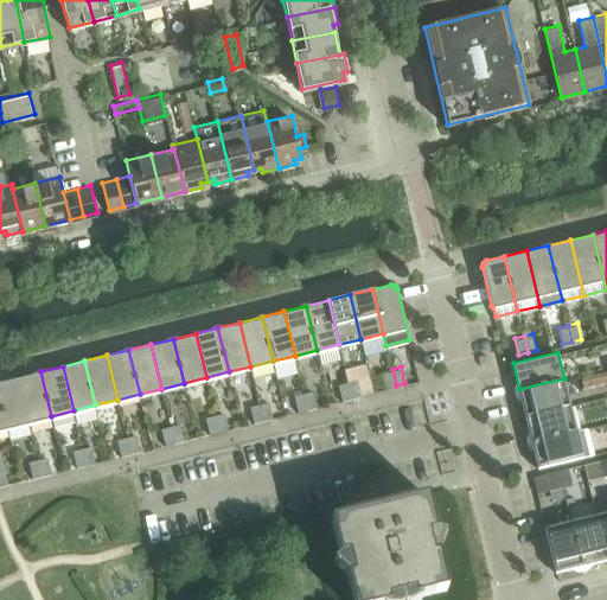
[(606,368),(581,375),(583,384),(606,378),(606,368)]
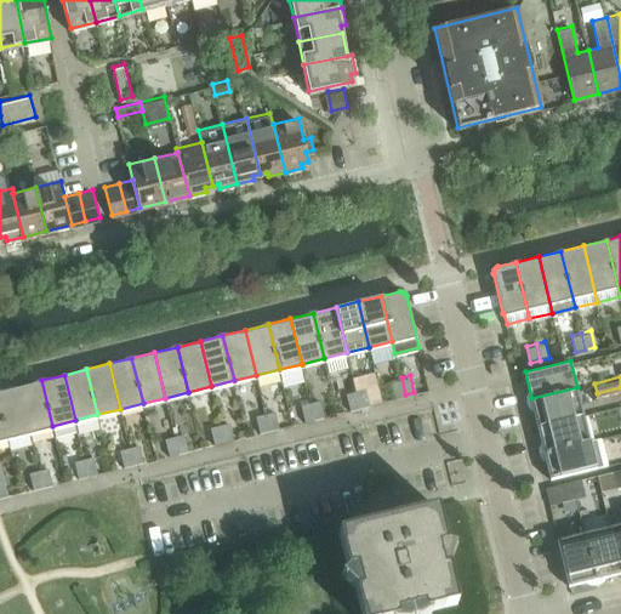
[(402,377),(391,380),(396,397),(405,394),(402,377)]
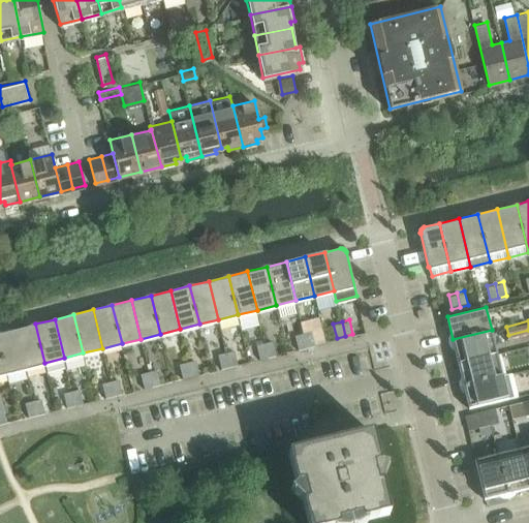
[(35,324),(16,329),(26,367),(44,363),(35,324)]
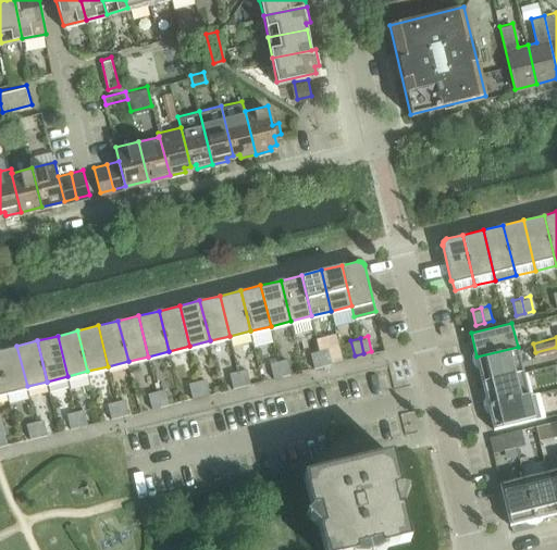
[(16,346),(0,349),(0,365),(7,391),(27,386),(16,346)]
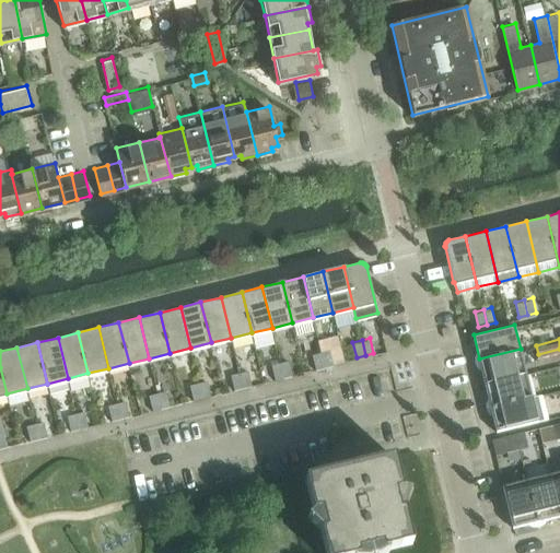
[(321,350),(325,365),(333,363),(329,348),(321,350)]
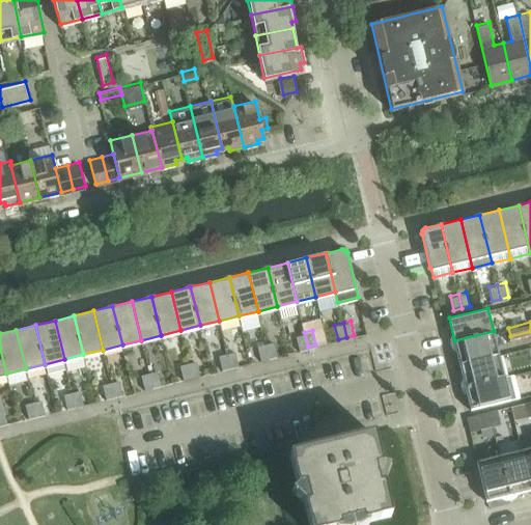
[(494,331),(454,340),(459,362),(499,353),(494,331)]
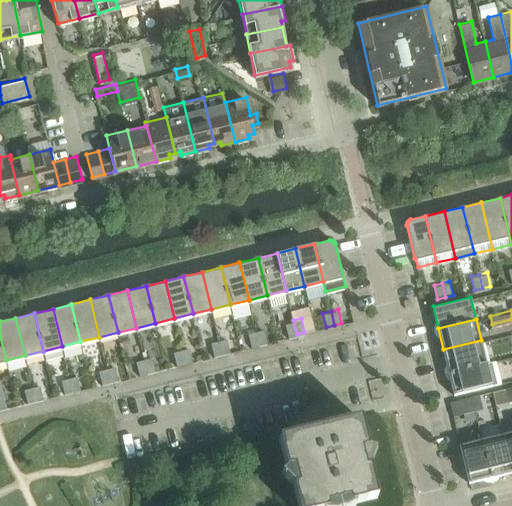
[(293,320),(285,322),(289,336),(297,334),(293,320)]
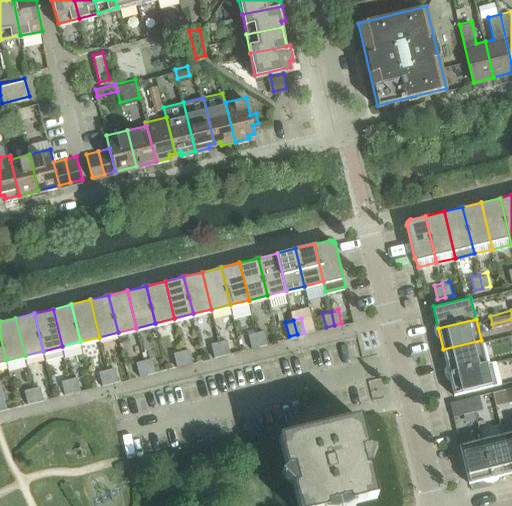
[(256,329),(259,343),(267,341),(264,327),(256,329)]
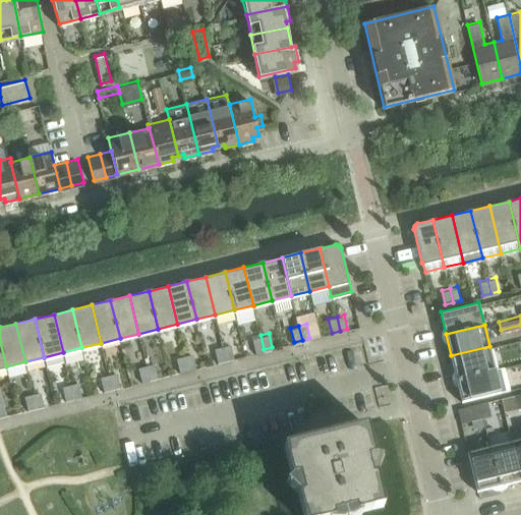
[(261,335),(252,337),(255,351),(264,349),(261,335)]
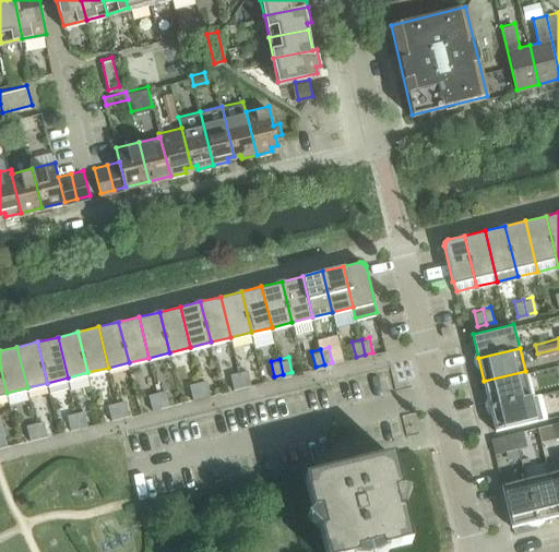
[(239,370),(242,384),(251,383),(247,368),(239,370)]
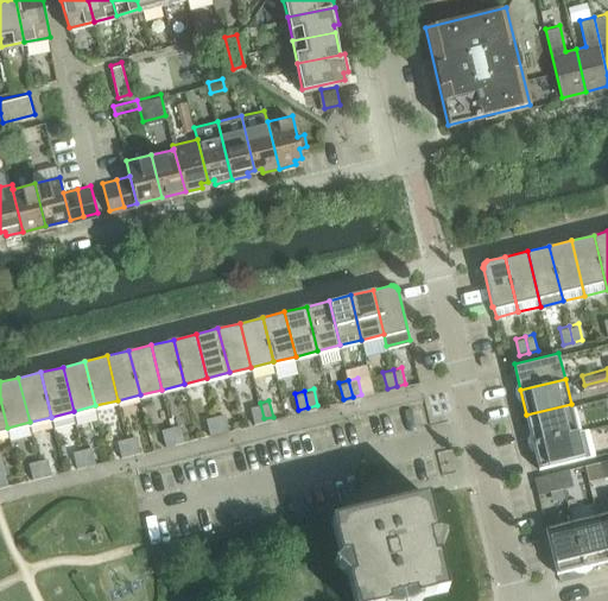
[(260,403),(251,405),(254,421),(264,418),(260,403)]
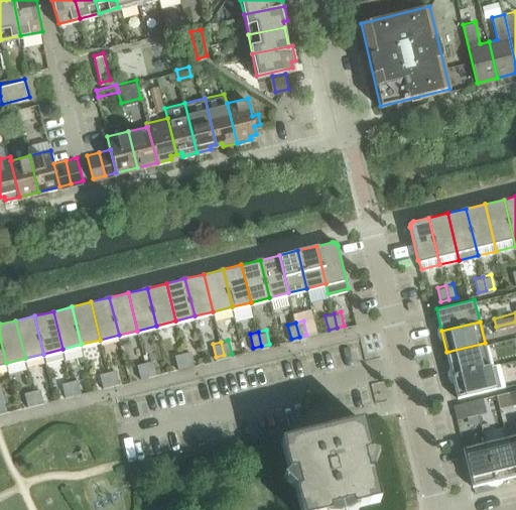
[(485,343),(446,352),(453,373),(490,364),(485,343)]
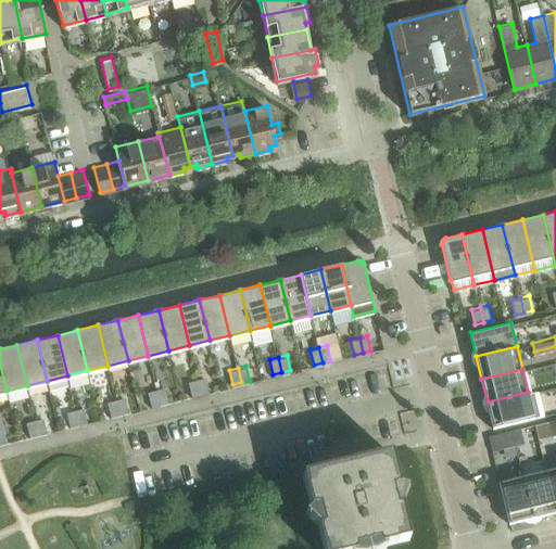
[(197,378),(201,393),(209,391),(205,375),(197,378)]
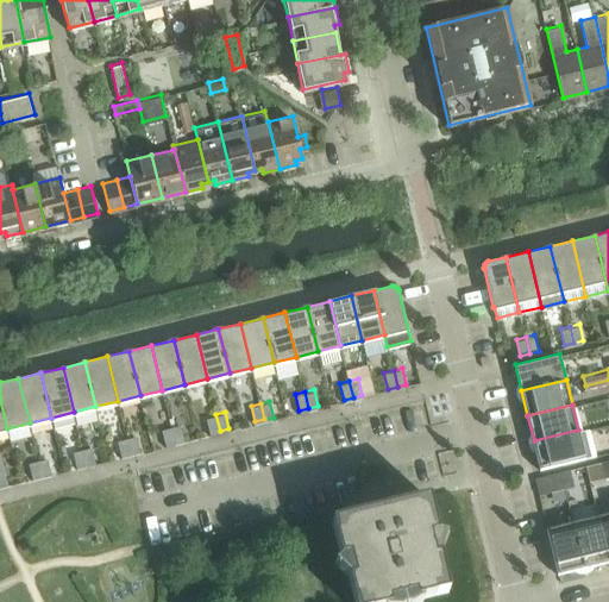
[(215,414),(206,416),(211,433),(220,431),(215,414)]
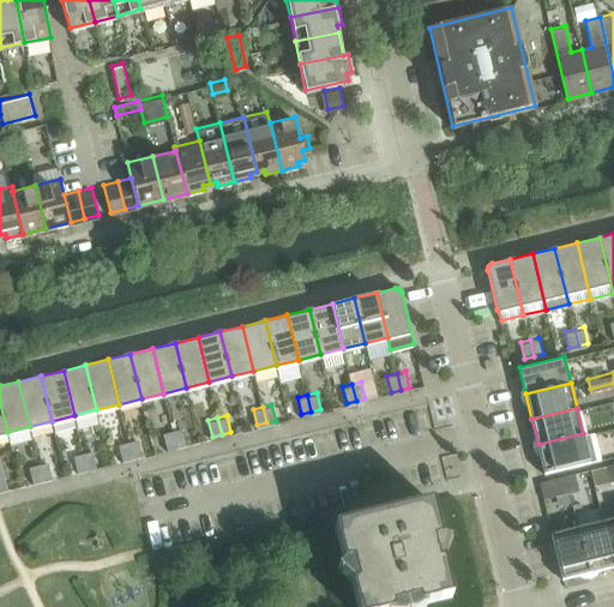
[(173,428),(176,445),(186,443),(182,426),(173,428)]
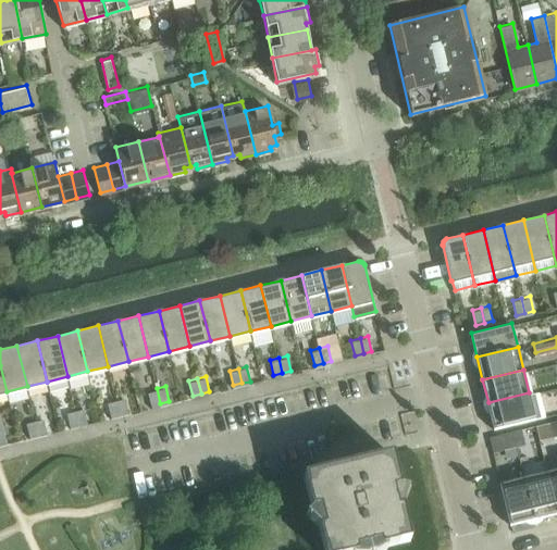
[(157,388),(148,390),(151,405),(160,403),(157,388)]
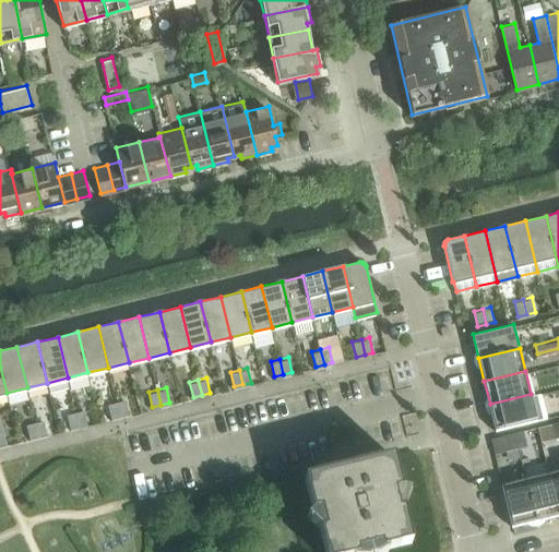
[(531,394),(490,404),(496,428),(547,416),(540,392),(531,394)]
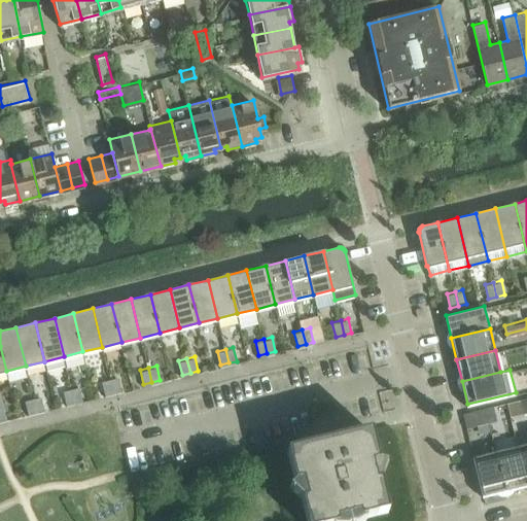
[(117,376),(109,378),(113,391),(121,389),(117,376)]
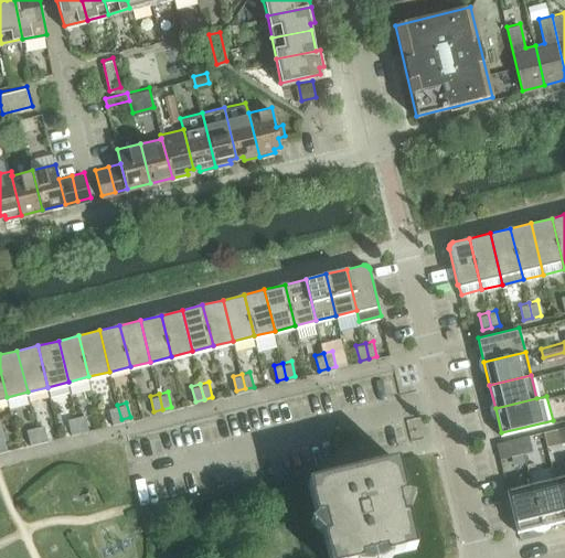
[(117,405),(109,407),(113,421),(121,419),(117,405)]
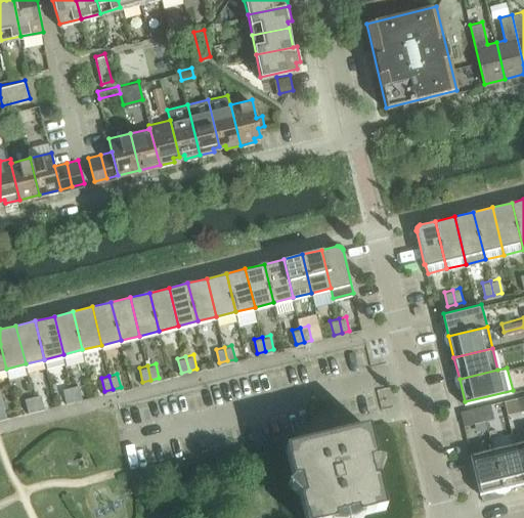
[(71,385),(75,399),(82,397),(79,383),(71,385)]
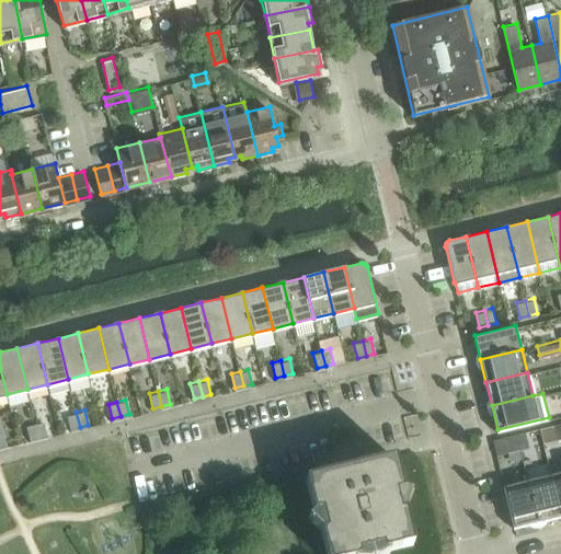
[(76,412),(67,414),(71,429),(80,427),(76,412)]
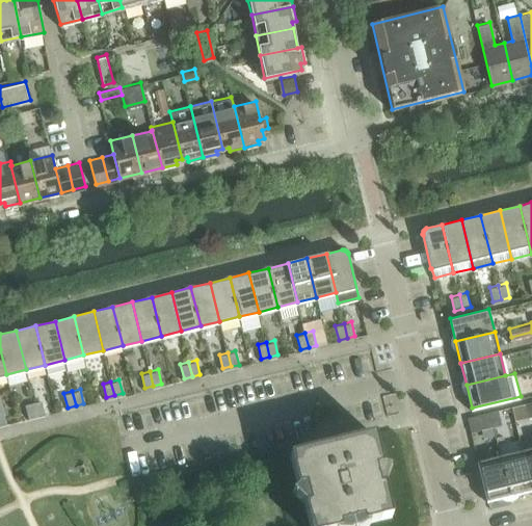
[(33,400),(36,415),(45,413),(42,398),(33,400)]
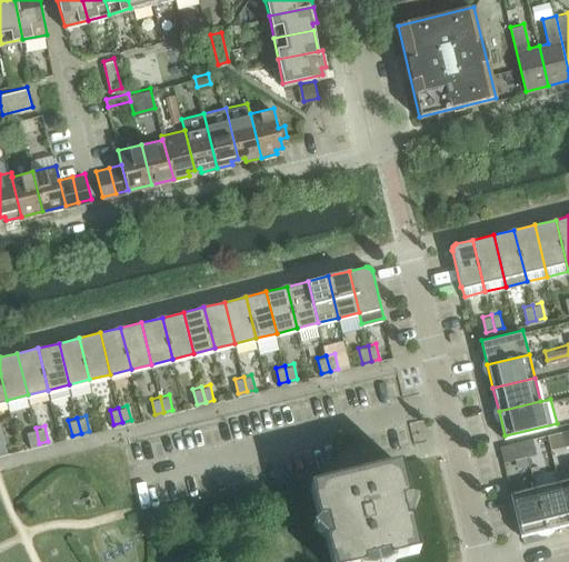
[(36,428),(27,430),(31,445),(39,443),(36,428)]
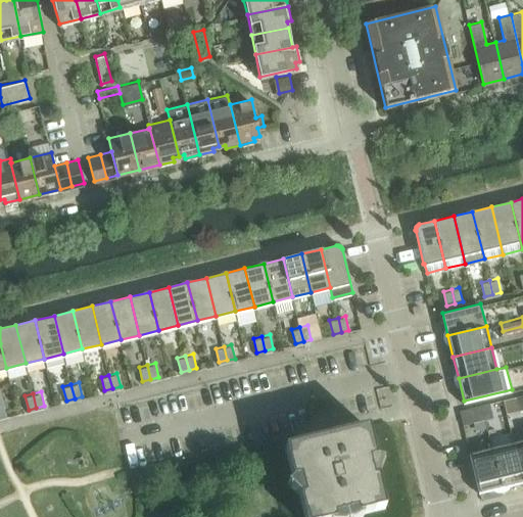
[(481,403),(485,417),(492,415),(489,401),(481,403)]
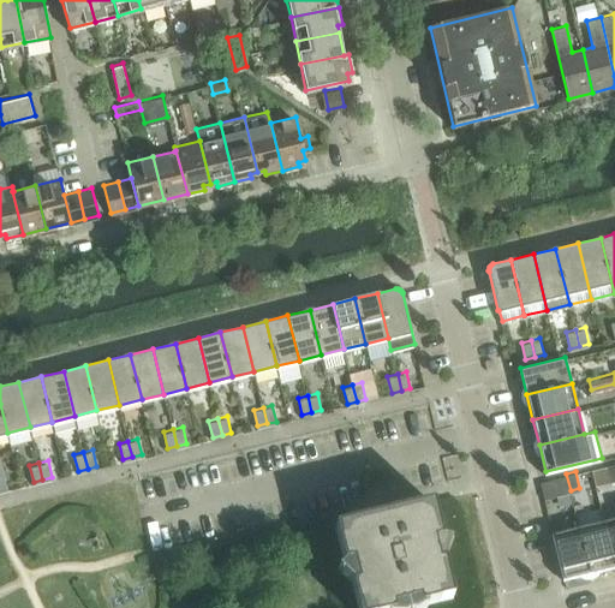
[(566,474),(556,476),(561,493),(571,490),(566,474)]
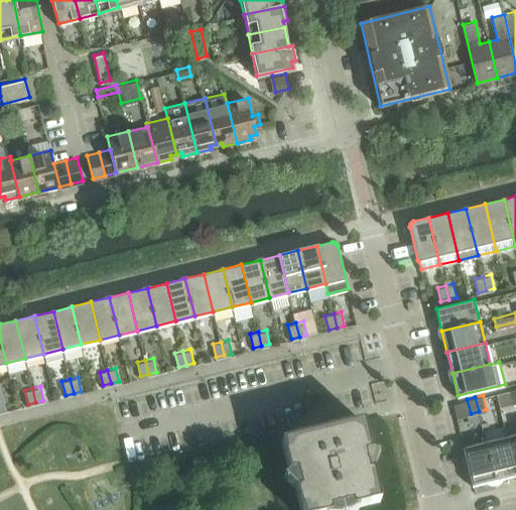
[(471,413),(467,399),(454,403),(457,416),(471,413)]
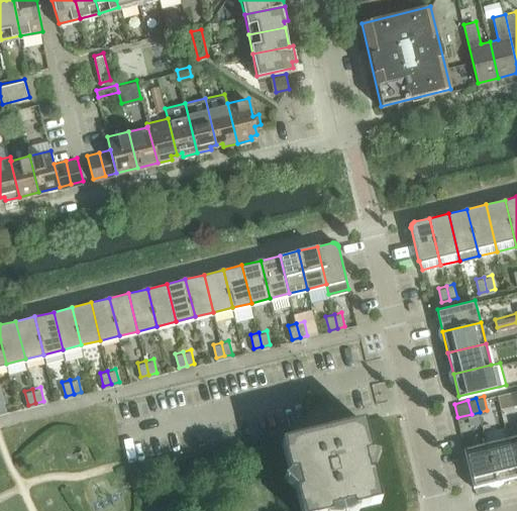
[(364,419),(282,439),(292,481),(294,480),(301,510),(332,510),(382,499),(372,461),(374,460),(364,419)]
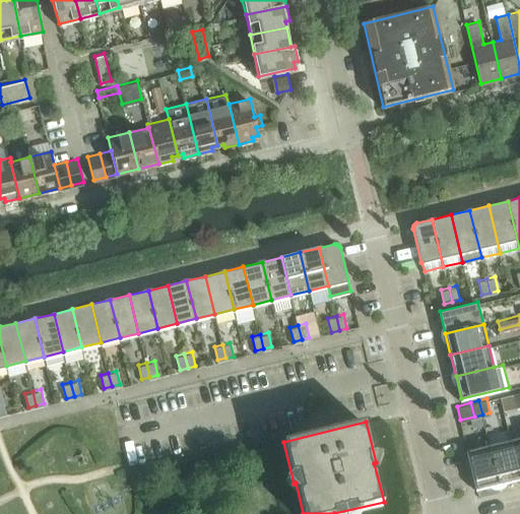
[(519,436),(511,439),(519,477),(519,476),(519,436)]
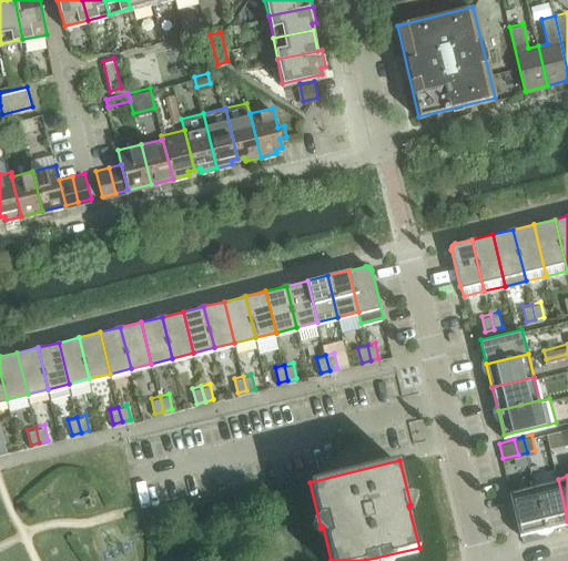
[(558,479),(535,485),(545,527),(567,521),(558,479)]
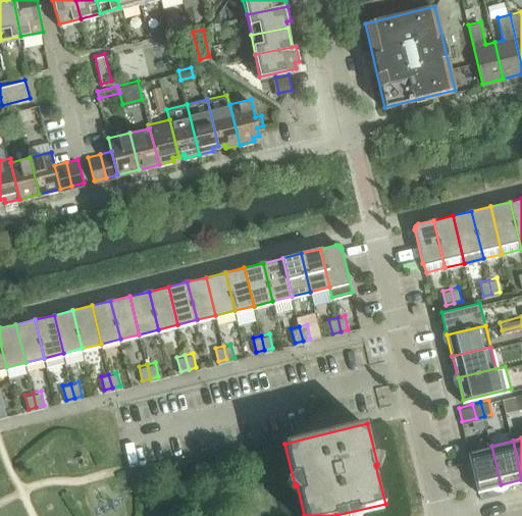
[(491,446),(469,452),(478,489),(501,484),(491,446)]
